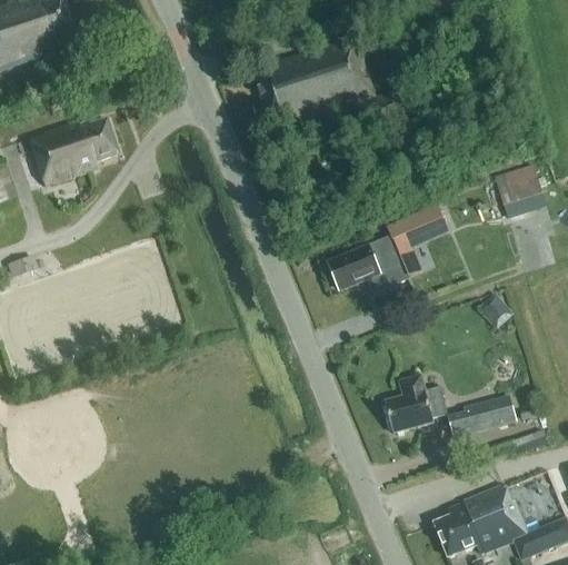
[(50,46),(75,37),(61,0),(9,0),(0,3),(0,69),(31,59),(35,70),(56,62),(50,46)]
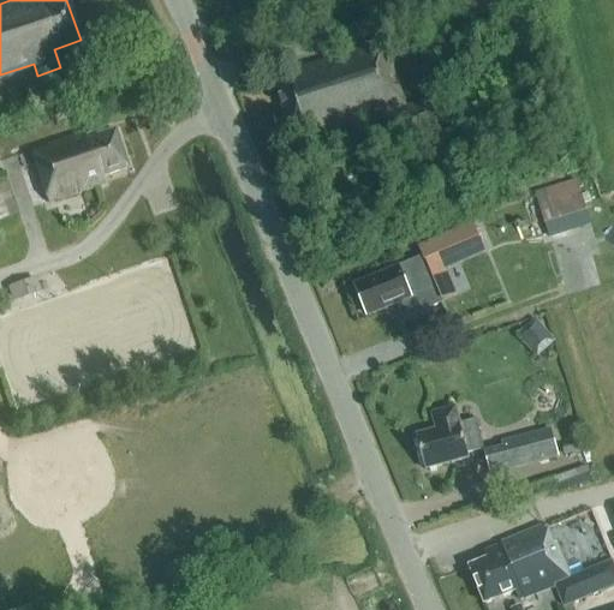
[(388,144),(440,127),(429,95),(405,103),(389,57),(386,58),(380,40),(287,70),(288,75),(273,79),(284,112),(273,115),(279,136),(307,129),(308,132),(377,111),(388,144)]
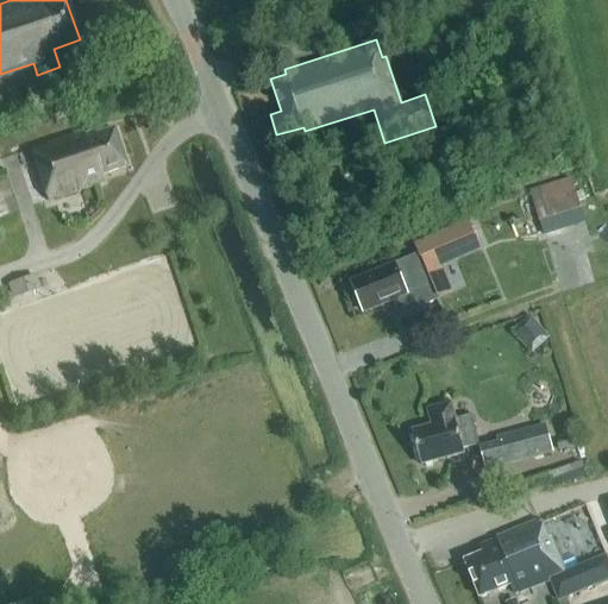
[(88,117),(85,105),(74,107),(79,120),(88,117)]
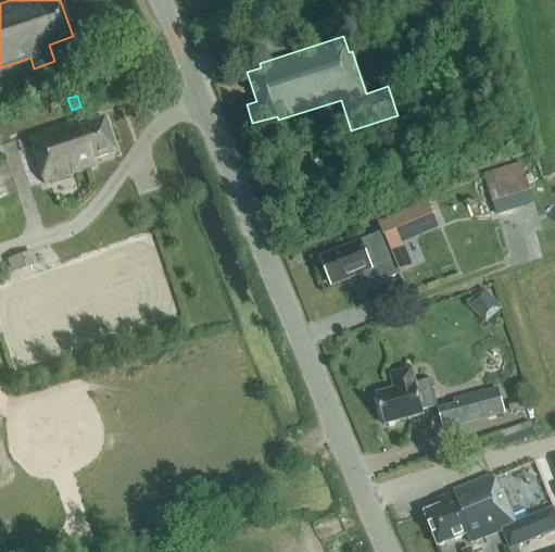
[(26,135),(42,180),(93,163),(91,157),(114,149),(102,114),(86,121),(85,117),(75,121),(74,118),(26,135)]
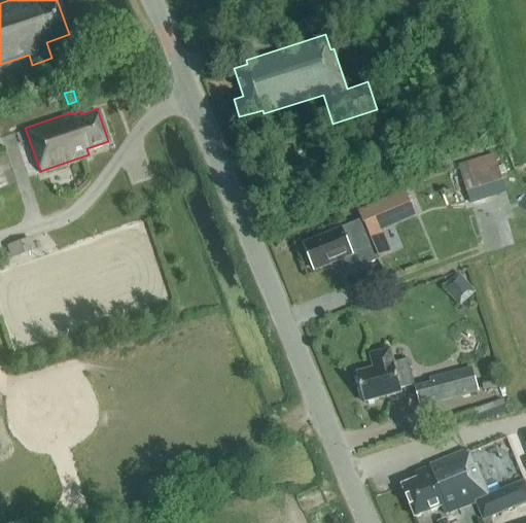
[(493,151),(455,164),(467,204),(506,192),(493,151)]
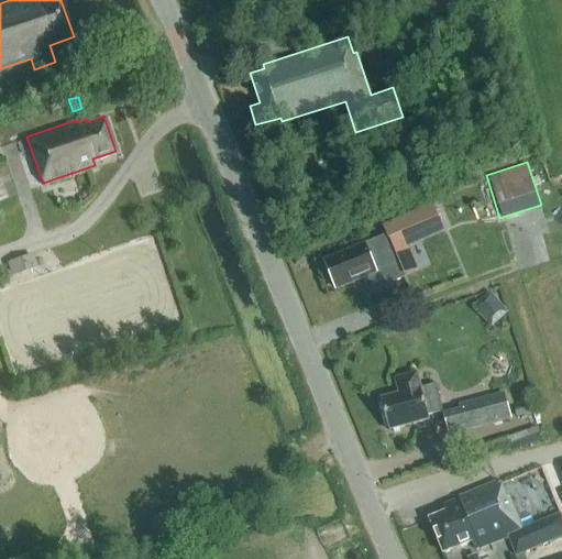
[(433,200),(383,221),(387,231),(390,241),(441,220),(433,200)]
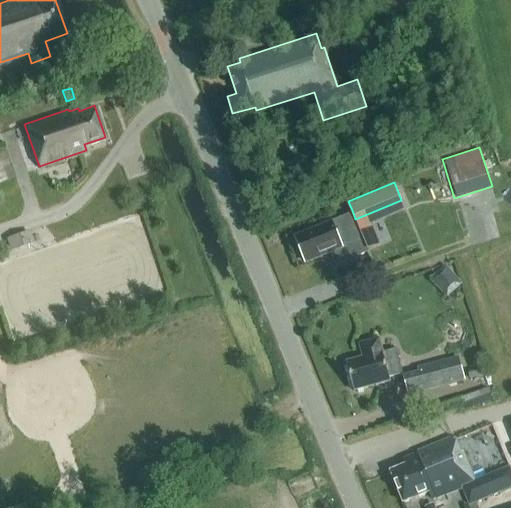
[(343,258),(367,248),(355,219),(352,210),(331,219),(309,228),(310,229),(295,236),(304,259),(319,253),(320,254),(338,247),(343,258)]
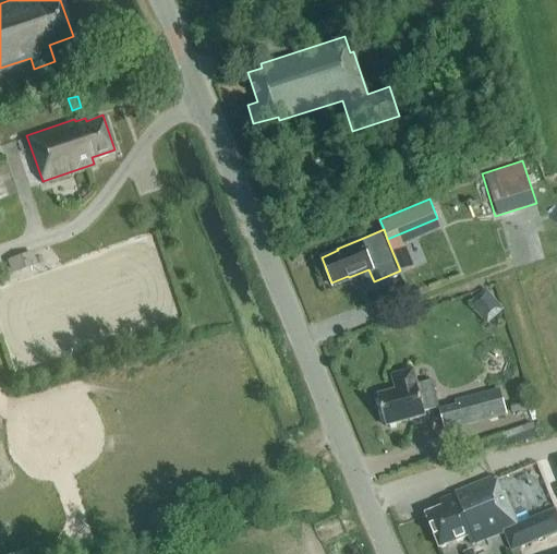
[(34,262),(29,250),(9,256),(13,268),(34,262)]
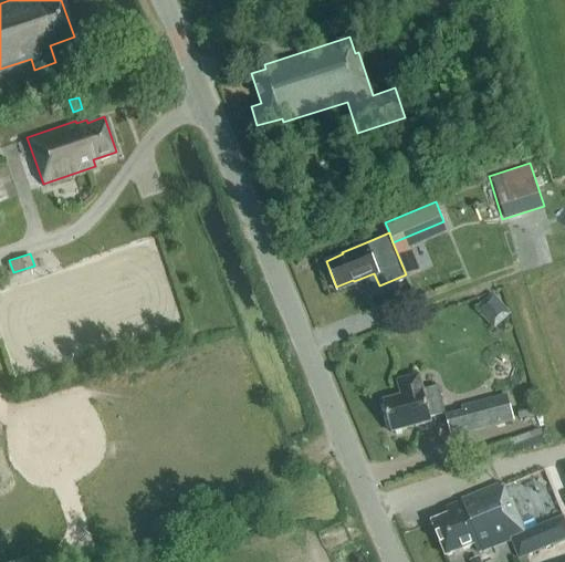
[(491,298),(480,306),(492,320),(502,310),(491,298)]
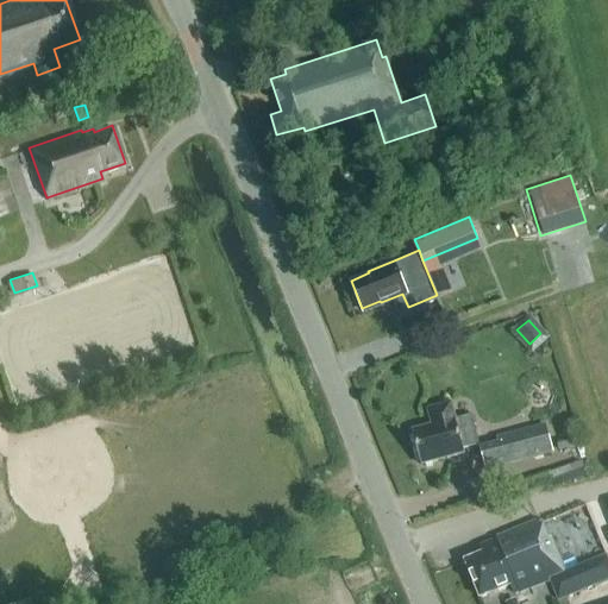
[(432,422),(412,428),(420,461),(464,450),(463,445),(478,441),(470,411),(455,416),(450,400),(427,406),(432,422)]
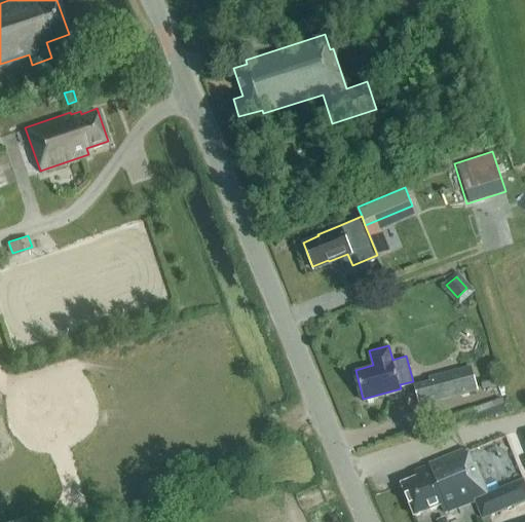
[(427,376),(434,399),(476,388),(471,366),(427,376)]
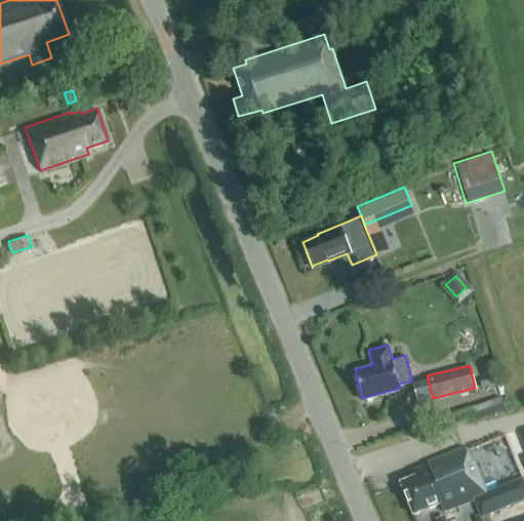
[(481,514),(523,496),(523,481),(522,476),(485,491),(474,462),(471,463),(465,446),(424,464),(427,470),(400,481),(413,513),(440,502),(442,509),(474,496),(481,514)]
